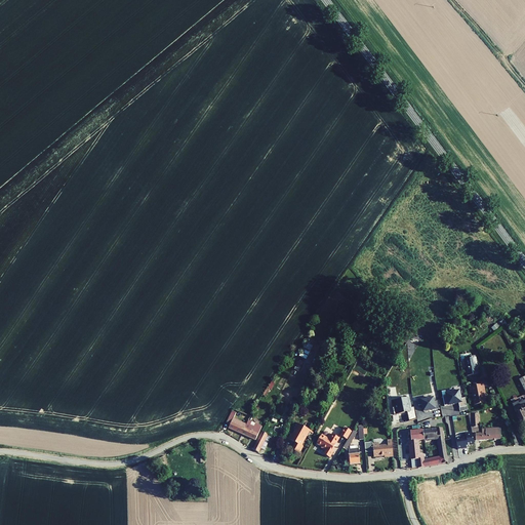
[(298,357),(304,359),(308,350),(310,351),(313,346),(306,342),(298,357)]
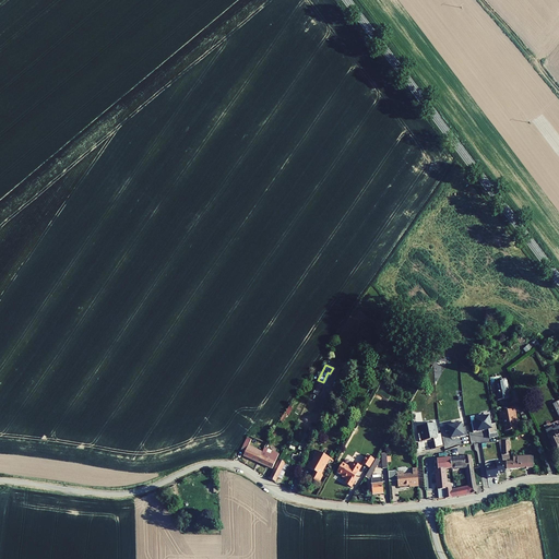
[(494,384),(497,402),(508,401),(507,391),(508,391),(507,381),(494,384)]
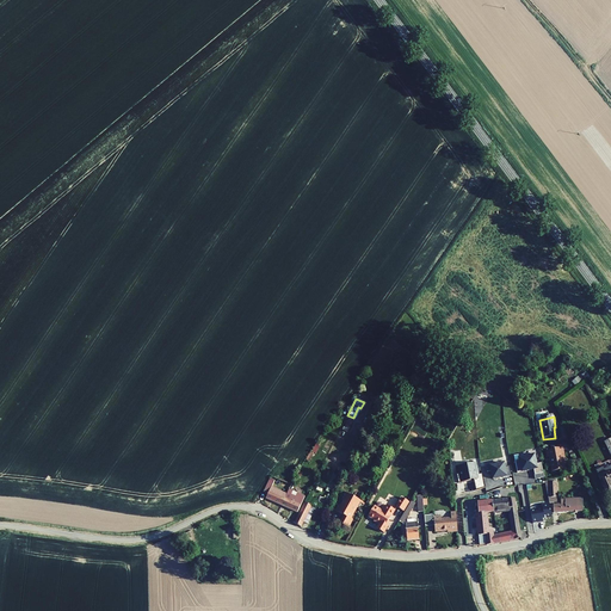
[(596,471),(606,494),(610,491),(610,438),(604,443),(610,457),(610,466),(605,470),(603,468),(596,471)]
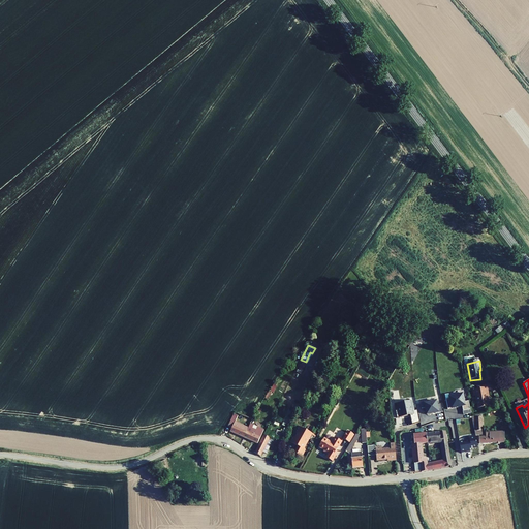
[(475,397),(477,410),(489,407),(486,395),(489,395),(488,389),(472,392),(473,397),(475,397)]
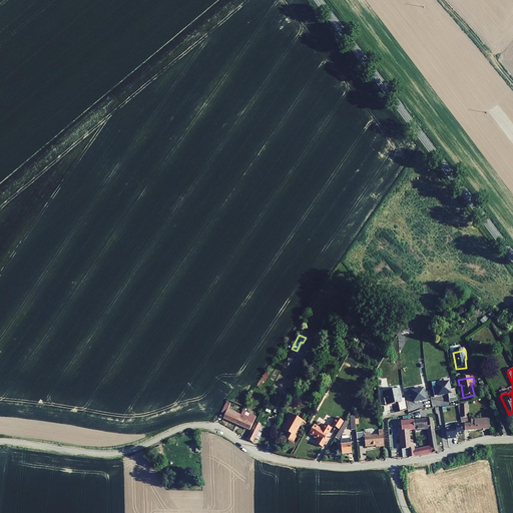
[(396,415),(398,419),(421,409),(411,382),(393,389),(396,397),(390,400),(392,403),(396,415)]
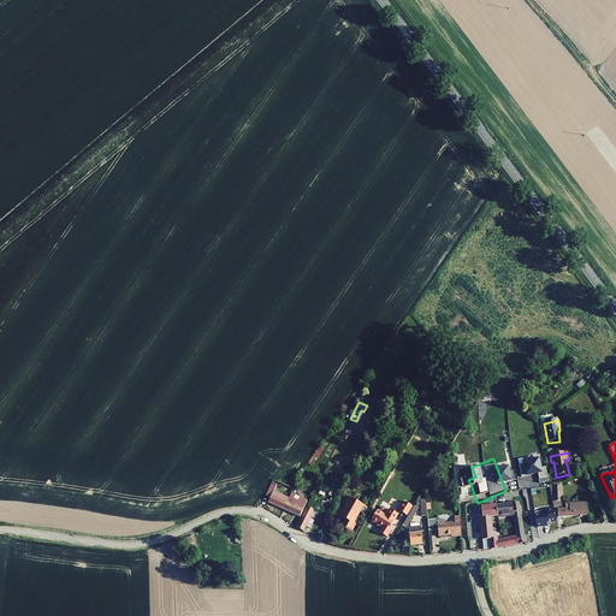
[(465,486),(469,501),(475,498),(471,484),(465,486)]
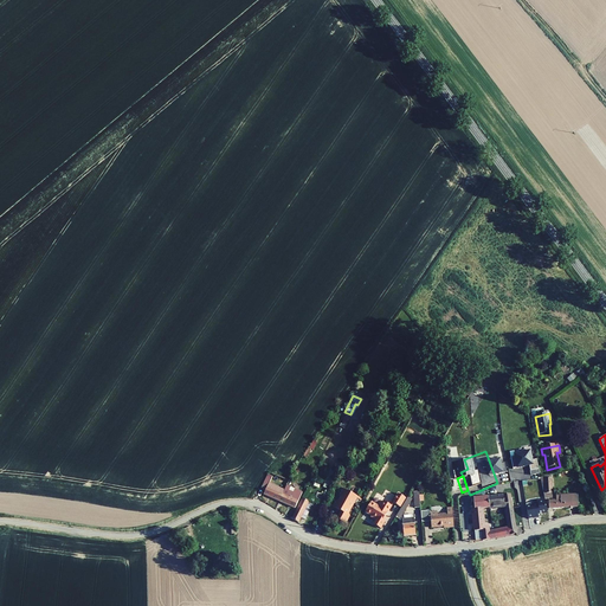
[(540,478),(543,495),(552,494),(552,476),(540,478)]
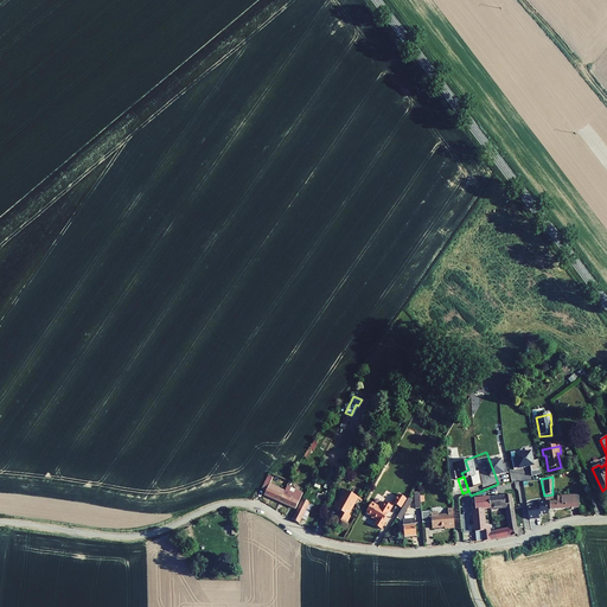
[(263,496),(280,503),(285,492),(270,485),(272,484),(269,483),(272,479),(267,478),(261,490),(266,492),(263,496)]
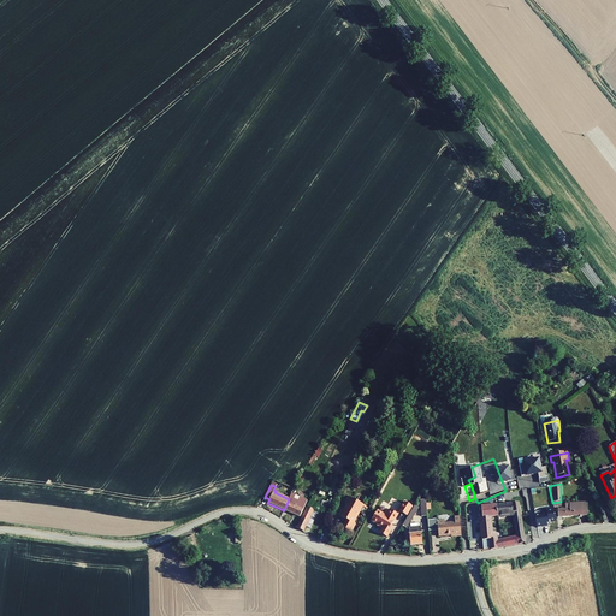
[(284,510),(300,517),(307,501),(291,493),(289,499),(284,510)]
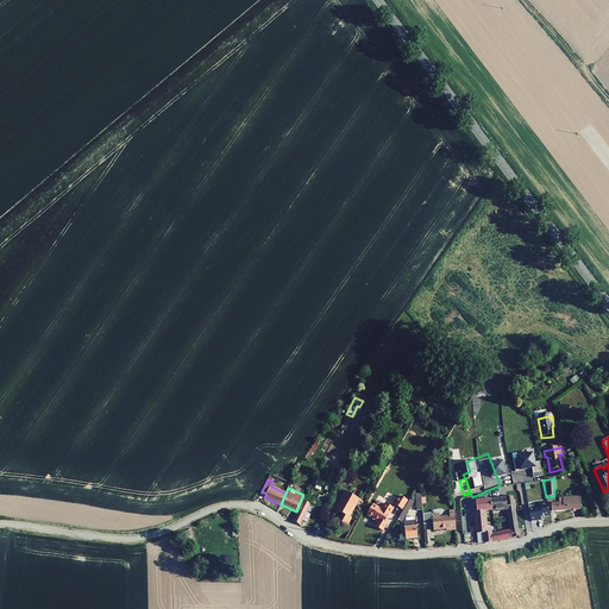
[(359,507),(362,502),(345,493),(341,500),(343,501),(340,506),(339,504),(336,512),(344,516),(339,523),(347,528),(355,515),(352,514),(357,506),(359,507)]
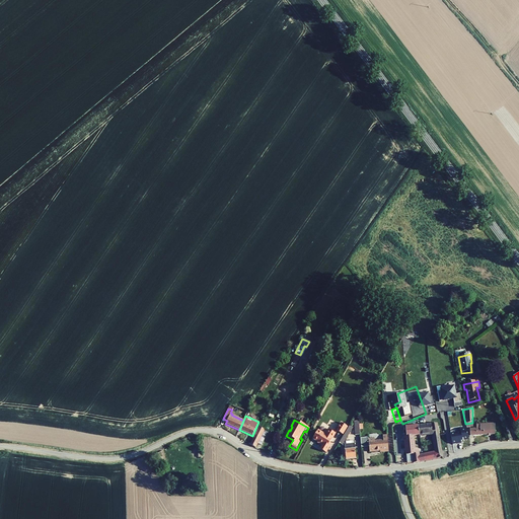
[(261,421),(249,446),(255,448),(257,444),(265,429),(269,431),(272,433),(273,428),(261,421)]
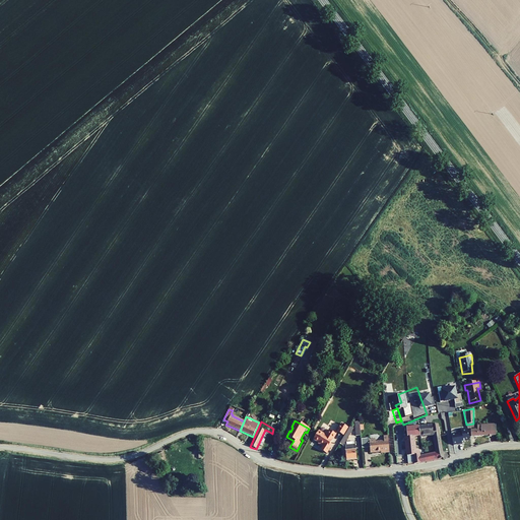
[(344,435),(349,427),(342,423),(337,431),(343,435),(344,435)]
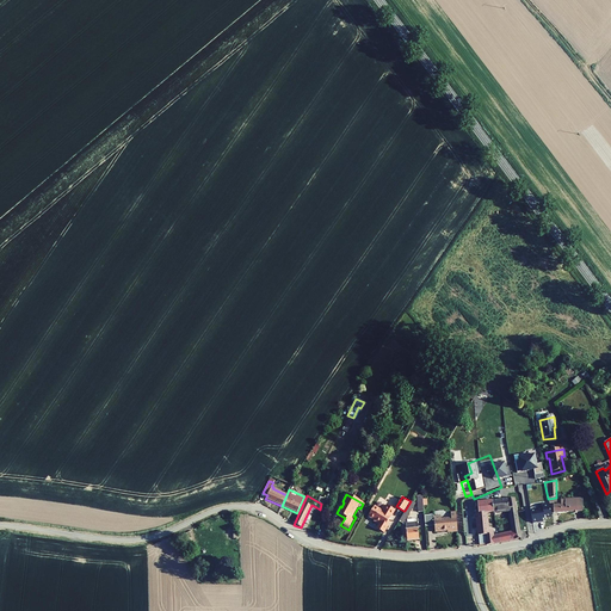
[(514,499),(476,503),(477,514),(475,514),(479,545),(486,545),(486,547),(492,545),(514,538),(514,499)]
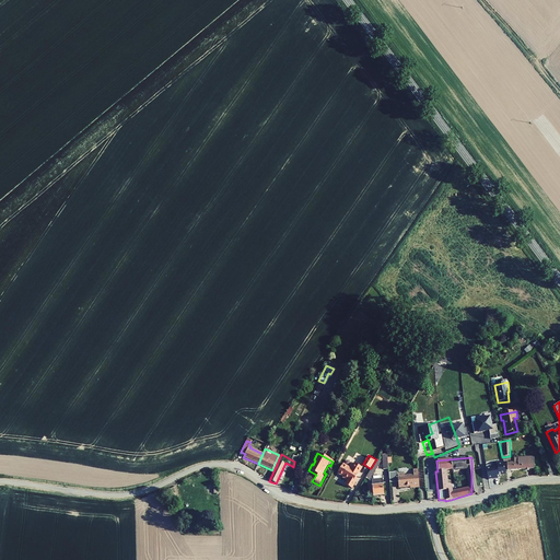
[(506,471),(534,470),(533,458),(514,459),(514,463),(506,463),(506,471)]
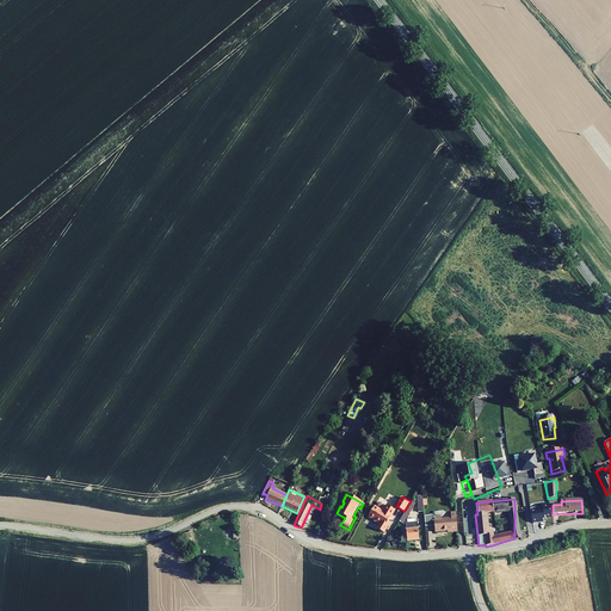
[(406,526),(407,543),(419,542),(418,524),(406,525),(406,520),(415,505),(412,503),(399,523),(406,526)]
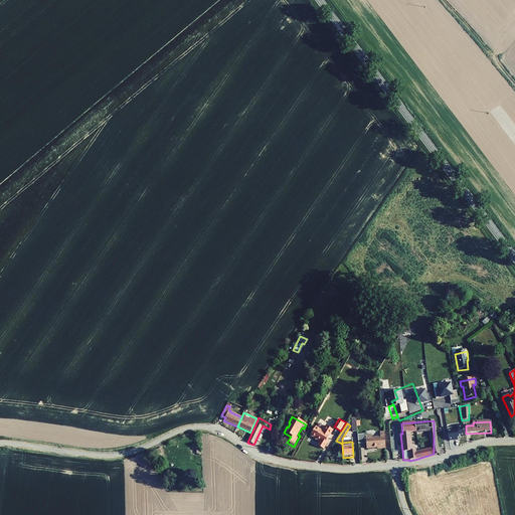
[(263,425),(255,441),(260,443),(267,427),(263,425)]
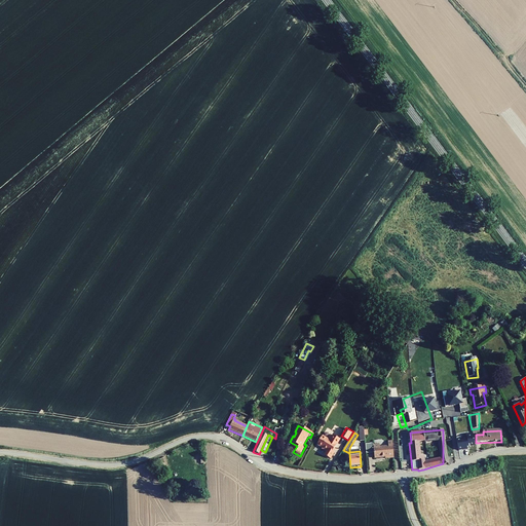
[(333,442),(333,441),(328,438),(328,439),(323,436),(317,444),(323,448),(322,449),(327,451),(325,455),(331,458),(334,452),(333,451),(337,444),(333,442)]
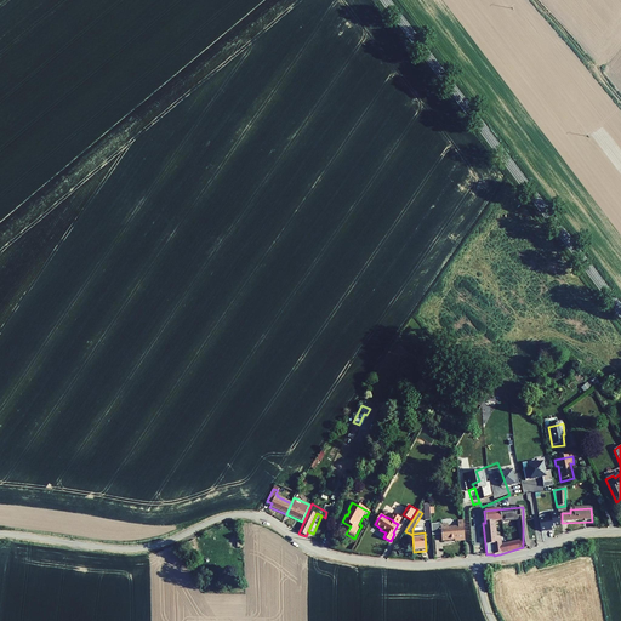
[(455,542),(466,542),(463,527),(463,522),(457,523),(459,528),(448,529),(448,527),(440,527),(438,525),(431,527),(432,537),(442,536),(443,542),(455,541),(455,542)]
